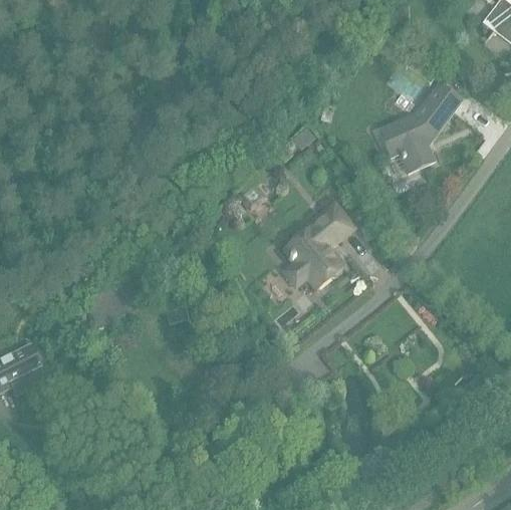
[(501,0),(483,23),(495,32),(499,27),(510,36),(510,0),(501,0)]
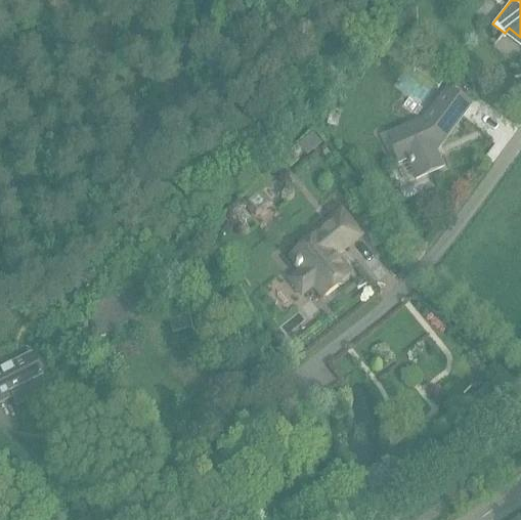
[(425,54),(417,67),(424,72),(433,59),(425,54)]
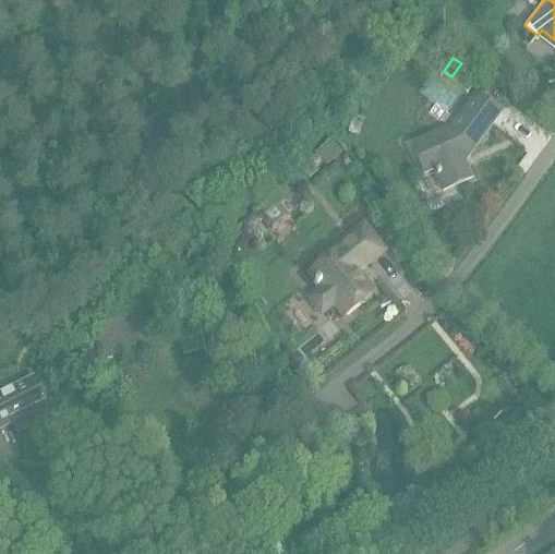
[(443,188),(471,175),(461,155),(471,151),(501,110),(477,93),(451,125),(412,143),(425,171),(434,167),(443,188)]
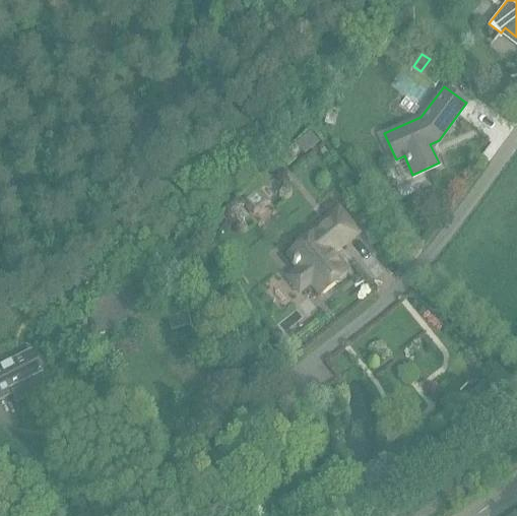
[(260,189),(247,200),(255,211),(268,201),(260,189)]
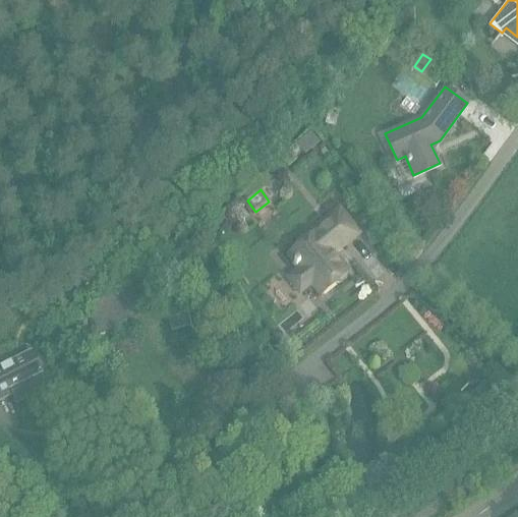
[(338,281),(339,281),(340,280),(342,280),(343,279),(344,278),(345,277),(346,276),(346,275),(346,274),(346,272),(348,271),(333,251),(358,231),(339,208),(300,239),(303,242),(289,253),(300,268),(289,276),(300,289),(311,281),(321,293),(336,280),(338,281)]
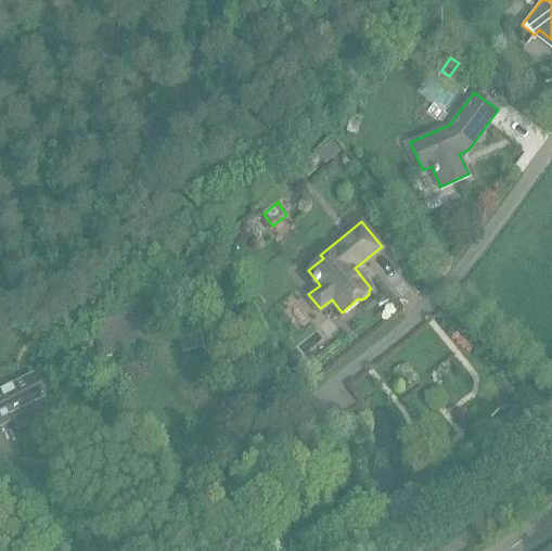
[(125,315),(97,330),(110,355),(138,340),(125,315)]
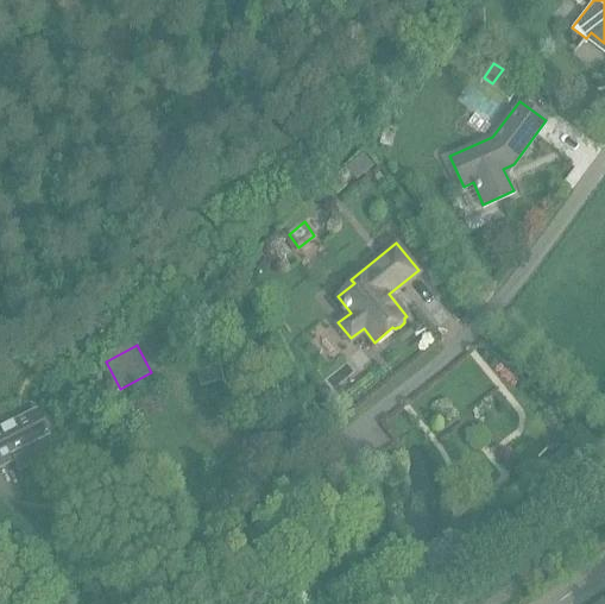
[(48,439),(50,438),(36,410),(0,429),(0,428),(0,463),(13,457),(19,469),(54,451),(48,439)]
